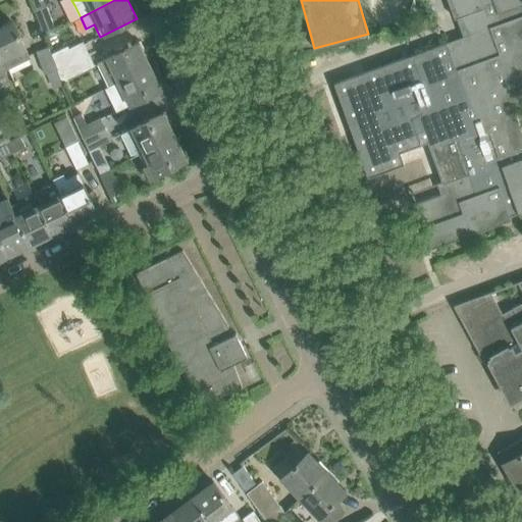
[(463,36),(431,48),(412,55),(422,82),(411,86),(421,112),(410,116),(420,145),(428,142),(442,180),(436,183),(441,194),(415,203),(420,218),(429,215),(432,223),(423,226),(431,248),(483,229),(482,226),(508,217),(509,219),(510,219),(509,216),(519,213),(520,216),(521,215),(520,212),(521,211),(521,151),(521,149),(521,132),(515,111),(521,108),(521,81),(521,77),(521,76),(521,47),(521,14),(519,16),(516,7),(521,4),(521,0),(448,0),(455,18),(457,17),(463,36)]
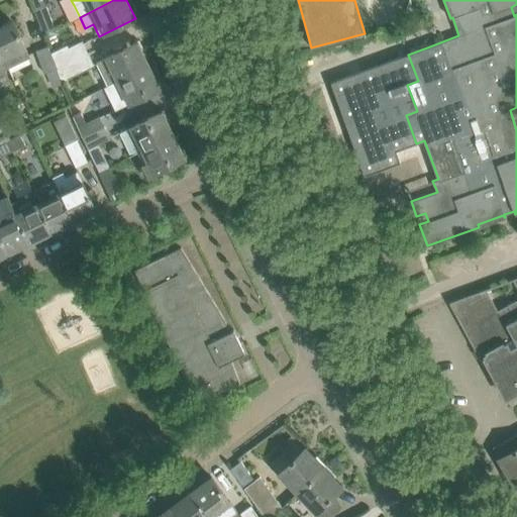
[(34,9),(41,31),(54,27),(45,5),(34,9)]
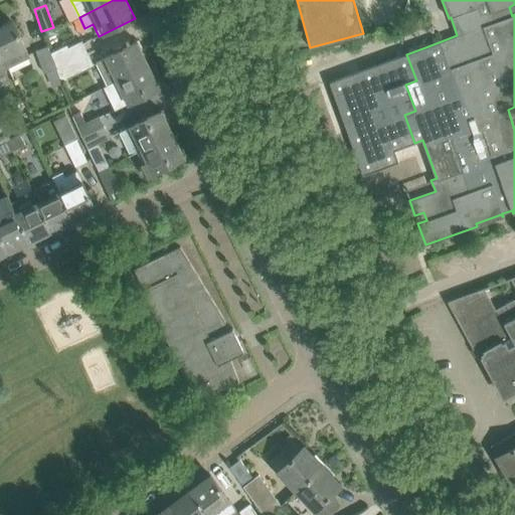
[(3,27),(0,28),(0,53),(7,67),(29,56),(12,21),(2,26),(3,27)]
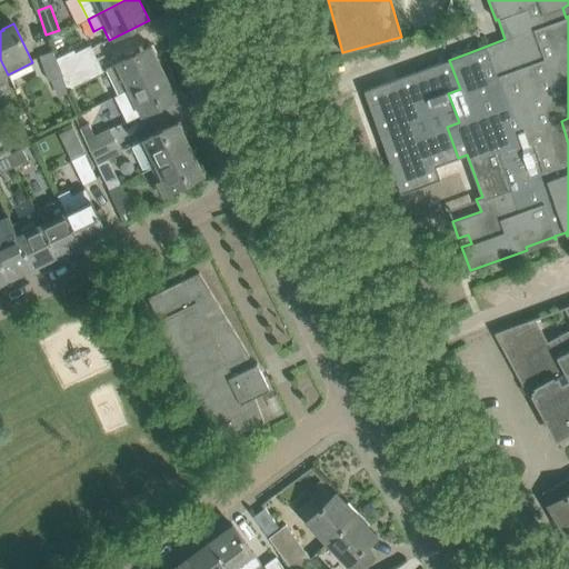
[(151,46),(106,68),(118,93),(165,71),(151,46)]
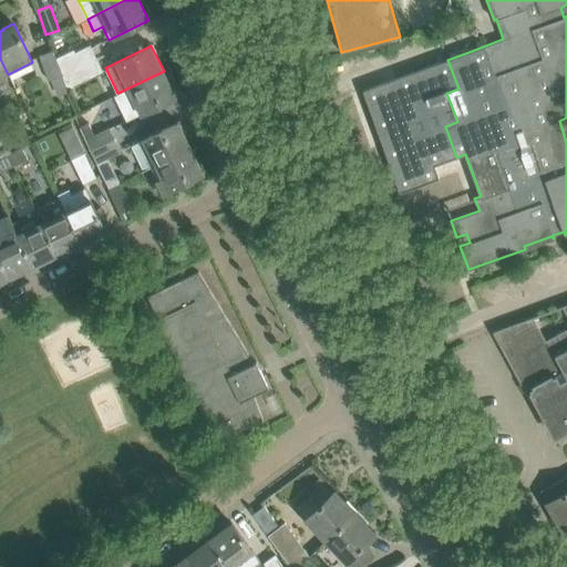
[(58,63),(61,74),(62,75),(91,62),(85,50),(58,63)]
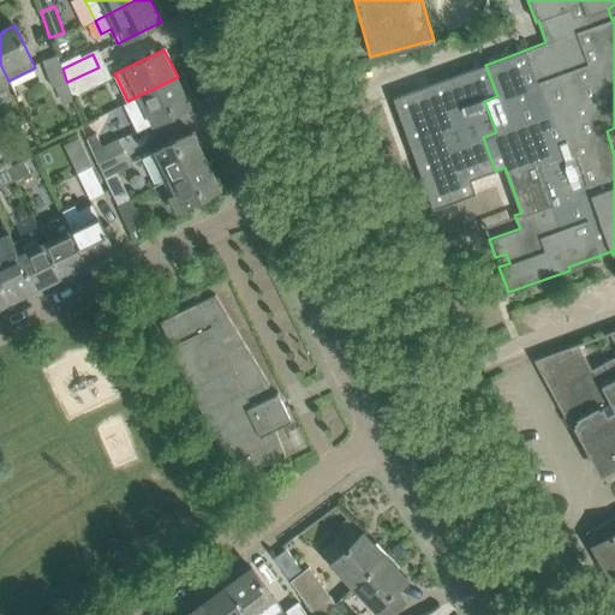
[(42,60),(52,87),(66,81),(63,69),(57,55),(42,60)]
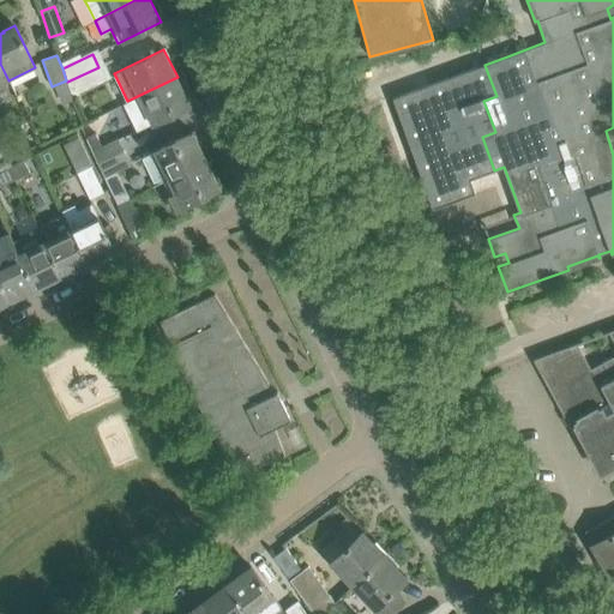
[(98,67),(67,82),(72,96),(104,80),(98,67)]
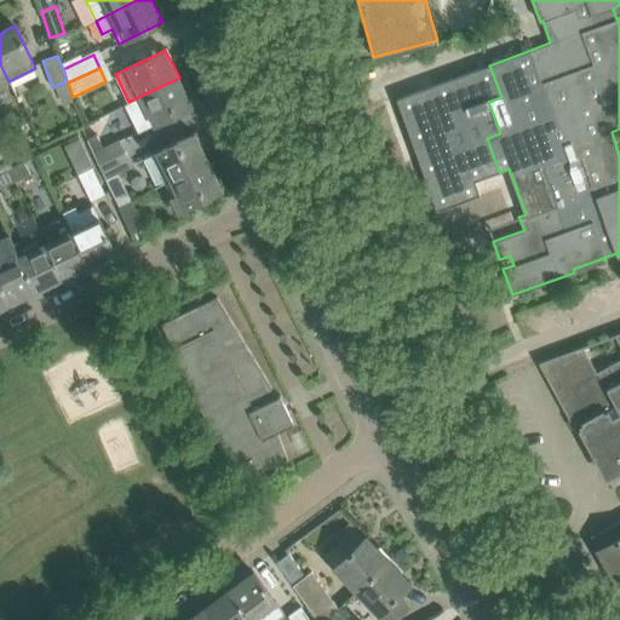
[(179,78),(128,102),(135,114),(130,116),(138,132),(193,105),(179,78)]
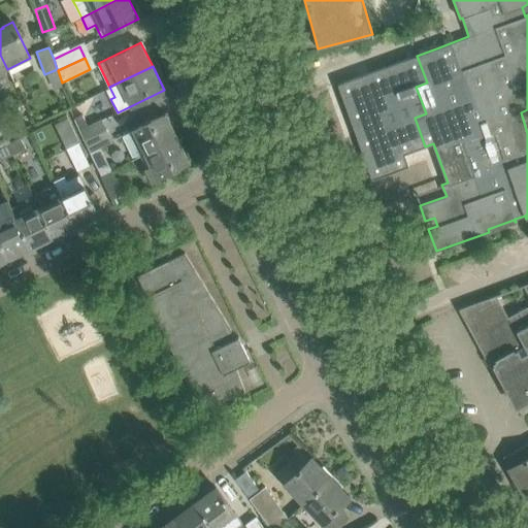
[(384,87),(378,73),(359,81),(365,95),(384,87)]
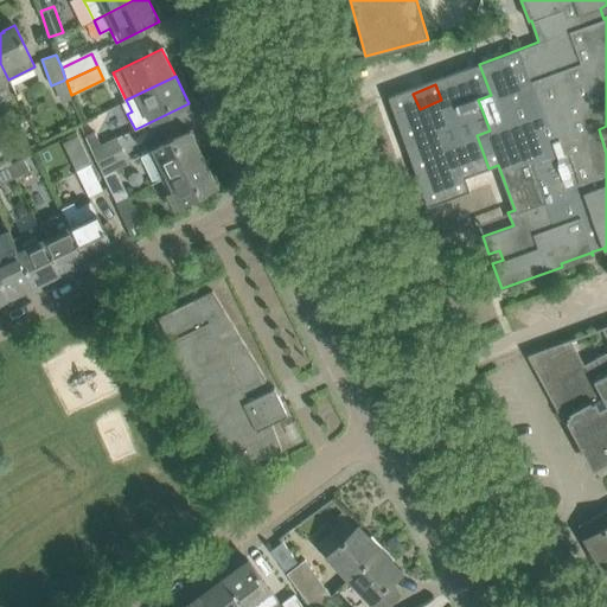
[(84,135),(97,163),(123,151),(116,136),(101,145),(94,131),(84,135)]
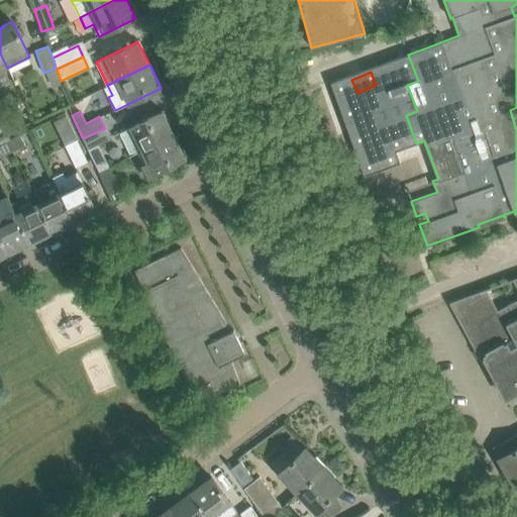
[(163,111),(126,129),(120,133),(130,156),(137,152),(174,134),(163,111)]
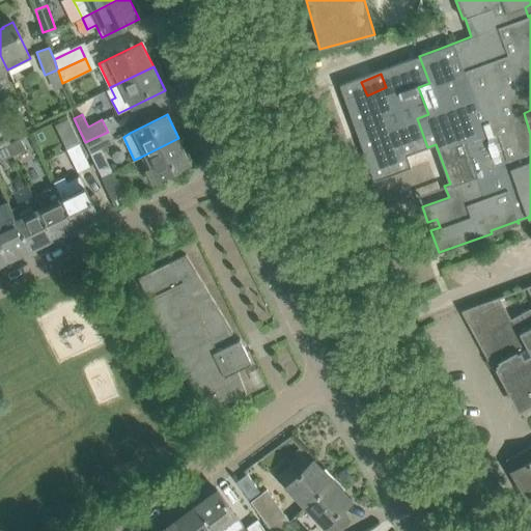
[(108,132),(85,142),(90,154),(113,142),(108,132)]
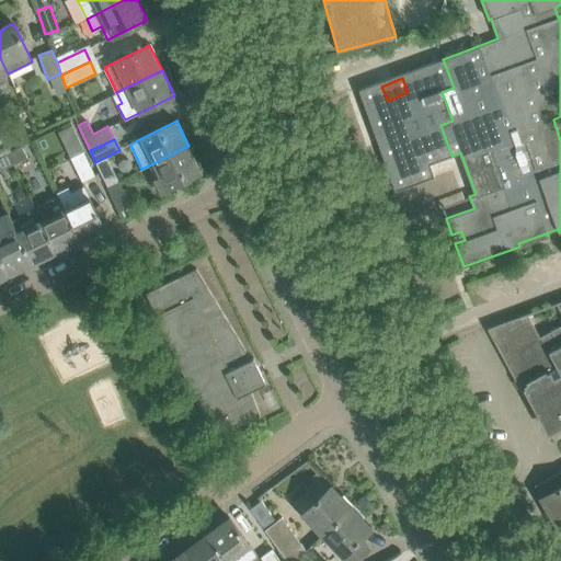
[(21,146),(8,152),(13,163),(26,157),(21,146)]
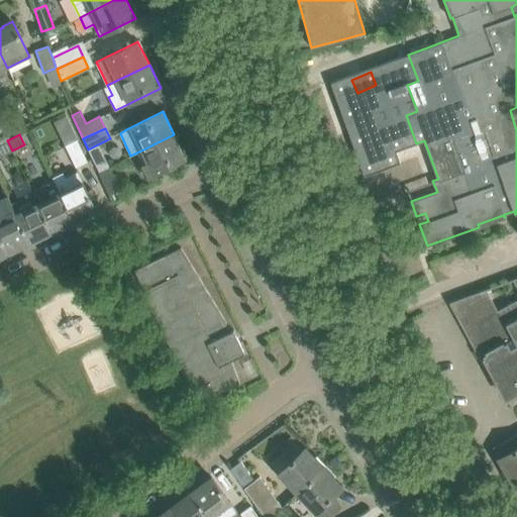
[(174,134),(137,152),(148,176),(185,158),(174,134)]
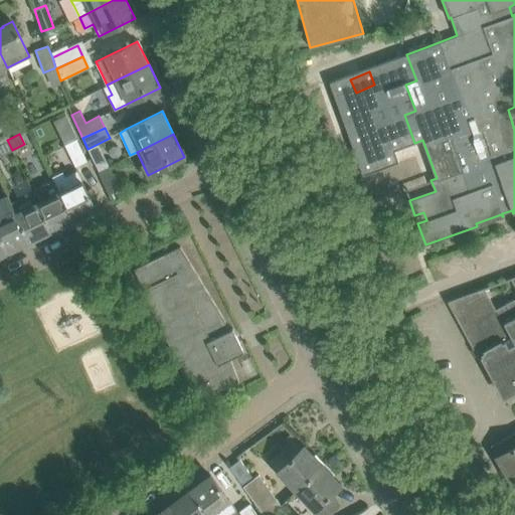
[(67,146),(65,146),(74,166),(87,161),(76,139),(66,144),(67,146)]
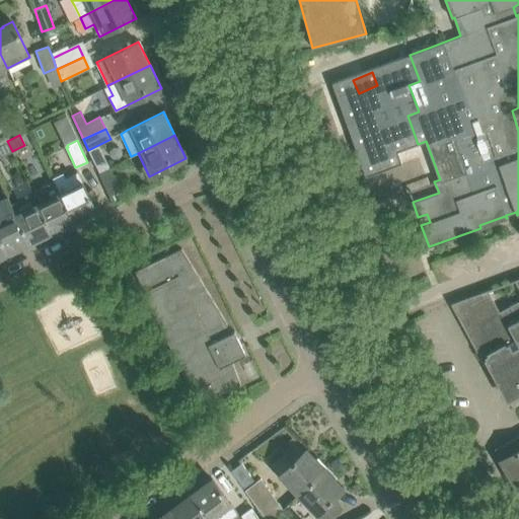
[(0,143),(0,156),(12,151),(7,141),(0,143)]
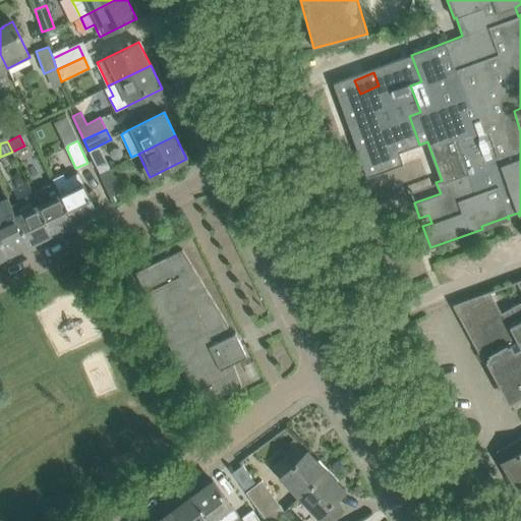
[(110,169),(99,174),(110,197),(121,191),(110,169)]
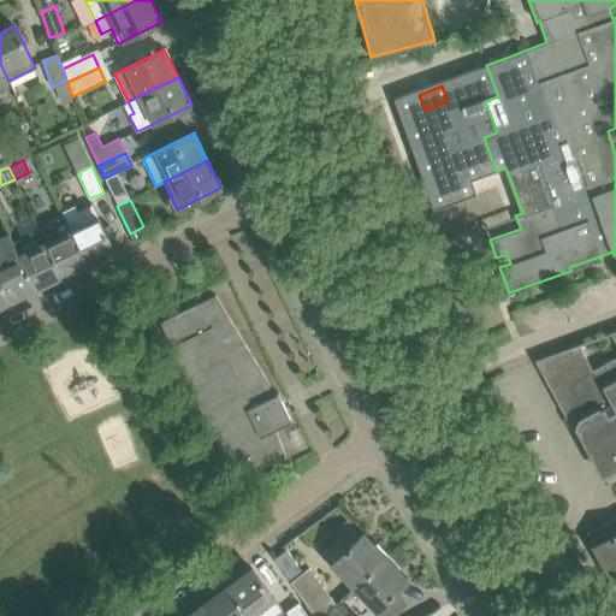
[(61,212),(64,214),(71,231),(72,230),(88,262),(114,249),(113,248),(118,246),(108,226),(105,229),(93,203),(76,212),(72,206),(61,212)]
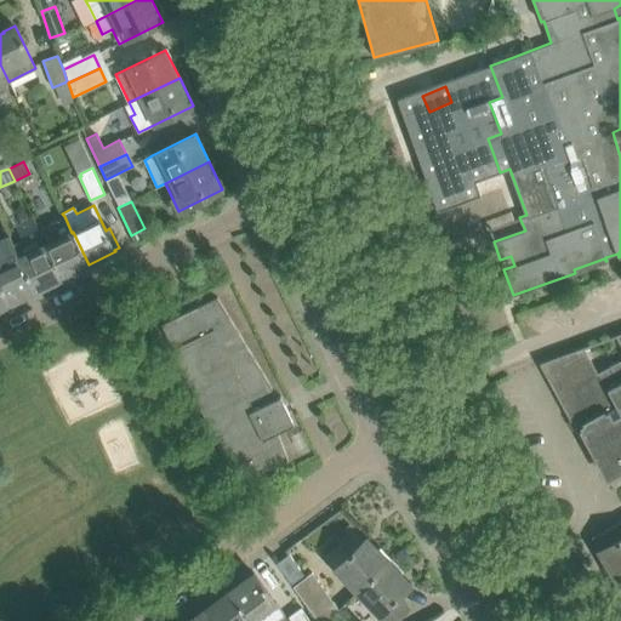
[(64,216),(38,229),(62,277),(89,265),(73,232),(72,233),(64,216)]
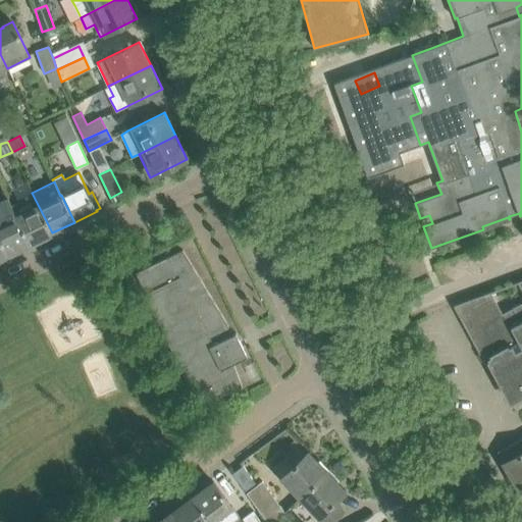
[(33,195),(11,205),(31,244),(52,232),(32,193),(33,195)]
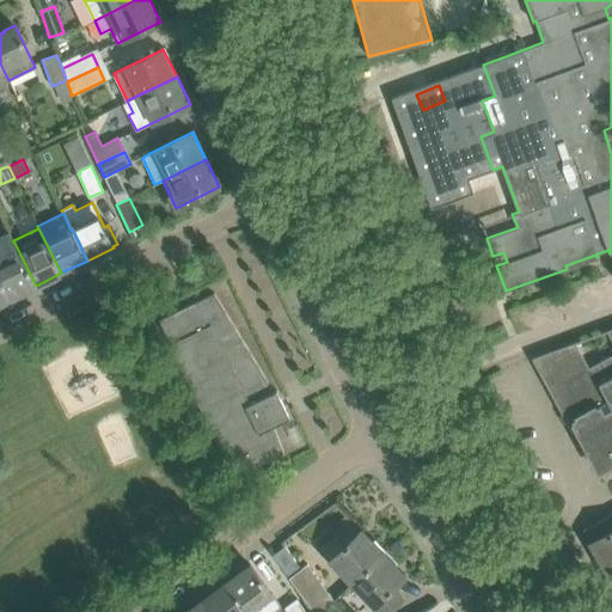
[(8,232),(0,234),(0,279),(10,298),(36,286),(13,240),(12,240),(8,232)]
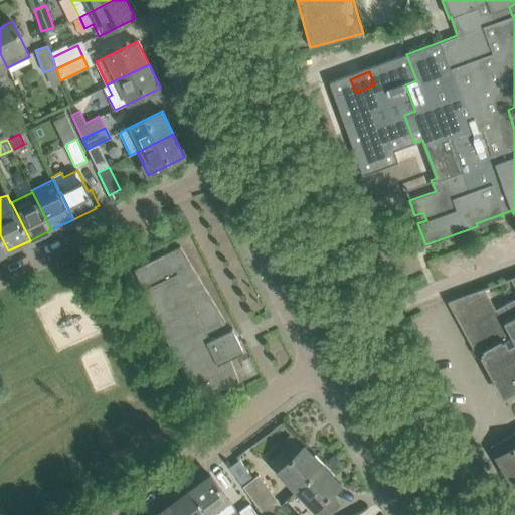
[(0,254),(8,250),(0,234),(0,254)]
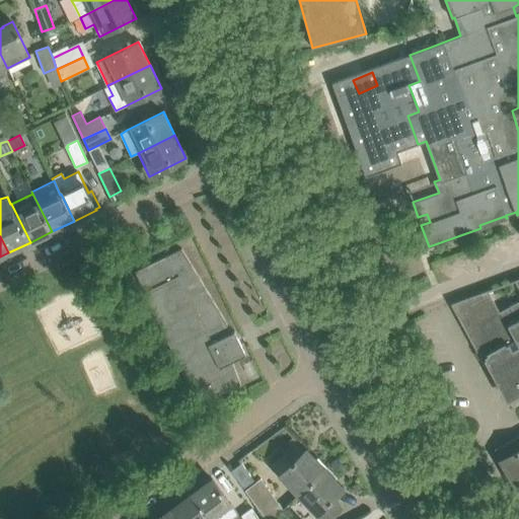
[(135,271),(143,289),(200,404),(241,384),(232,361),(245,354),(234,330),(232,331),(181,248),(135,271)]
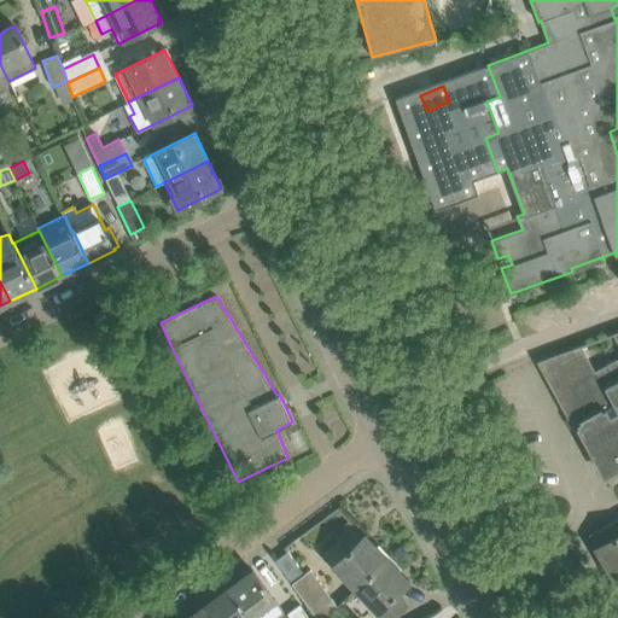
[(617,331),(537,361),(571,427),(572,431),(573,430),(572,427),(577,425),(605,474),(617,466),(617,331)]
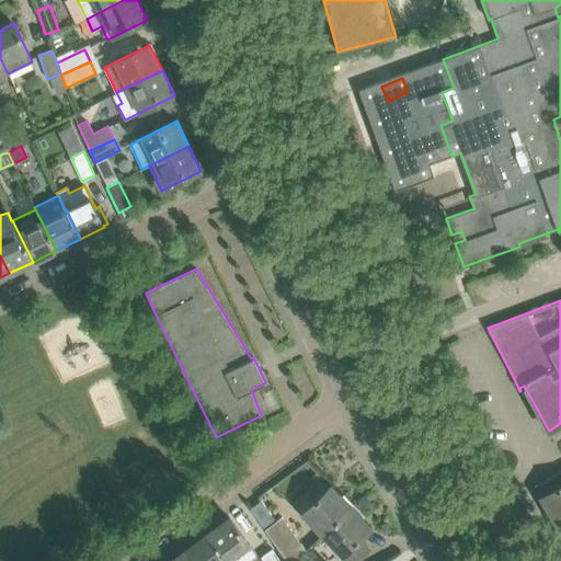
[(560,470),(559,472),(560,474),(560,485),(542,497),(557,522),(560,518),(560,470)]
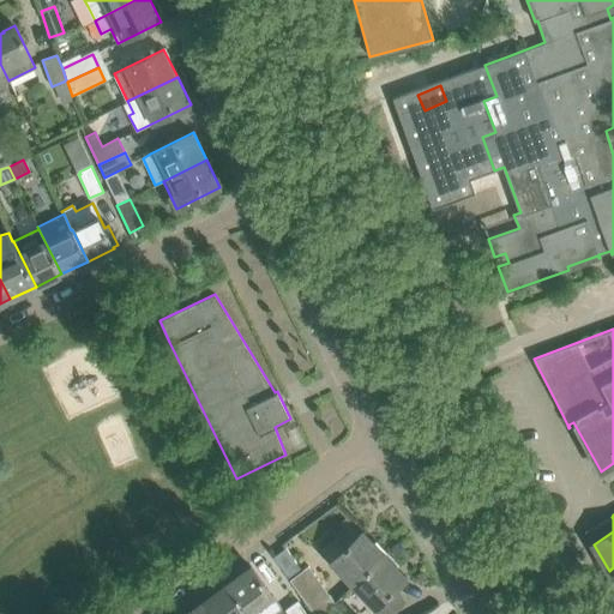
[(319,549),(331,561),(330,561),(353,585),(385,555),(362,531),(361,534),(345,517),(339,523),(343,528),(319,549)]
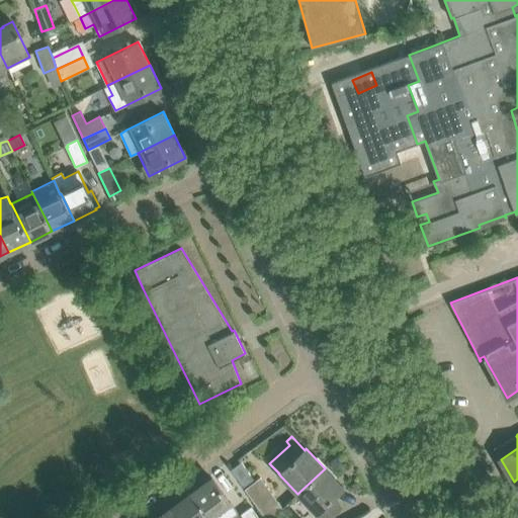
[(241,462),(230,469),(242,486),(265,517),(271,517),(282,508),(260,478),(254,482),(241,462)]
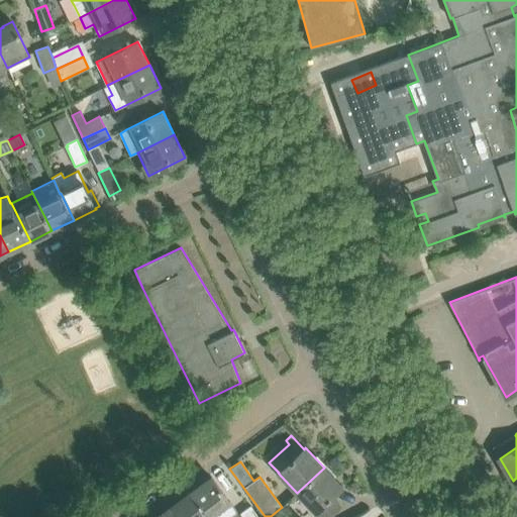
[(324,468),(297,493),(315,512),(316,512),(321,516),(328,516),(340,507),(331,498),(342,487),(324,468)]
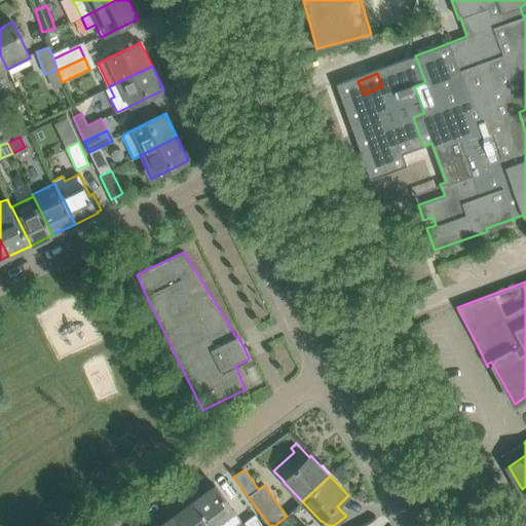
[(215,485),(194,500),(213,525),(232,525),(240,520),(215,485)]
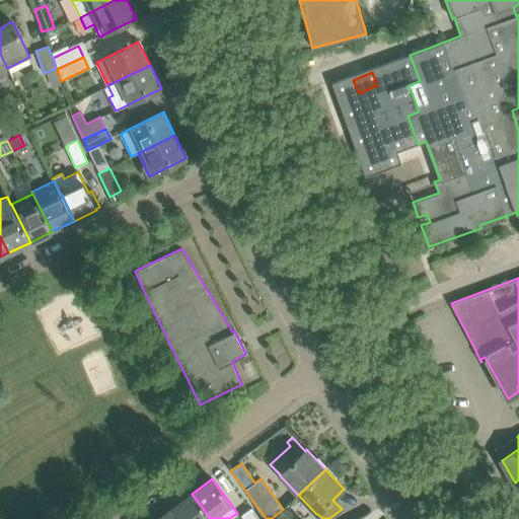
[(210,518),(192,494),(171,508),(179,518),(210,518)]
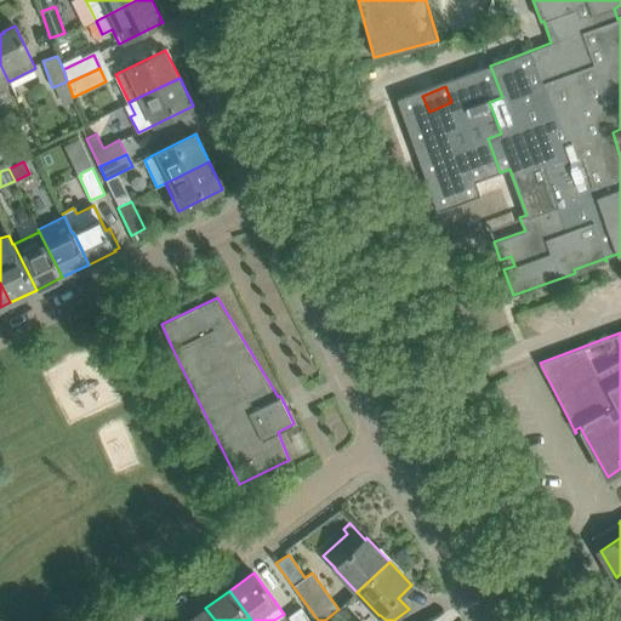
[(215,620),(205,608),(188,620),(215,620)]
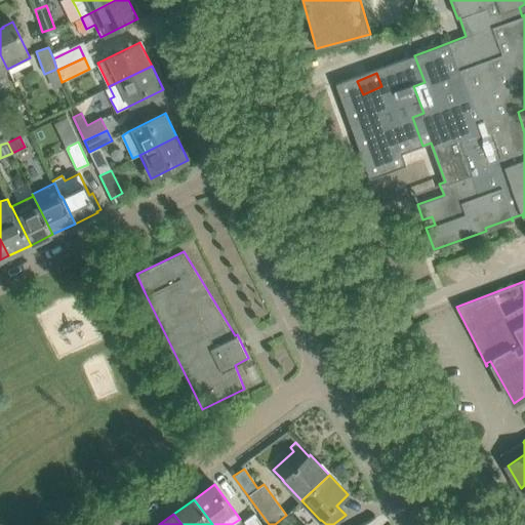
[(243,522),(245,524),(261,524),(254,514),(243,522)]
